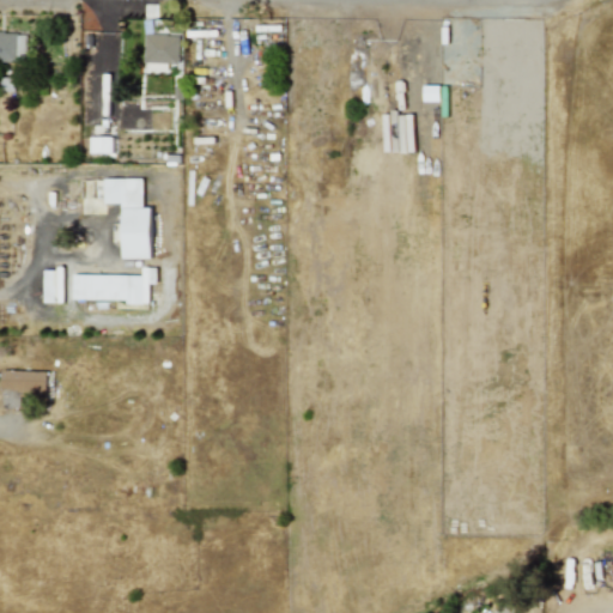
[(0,60),(24,61),(25,32),(0,31),(0,60)]
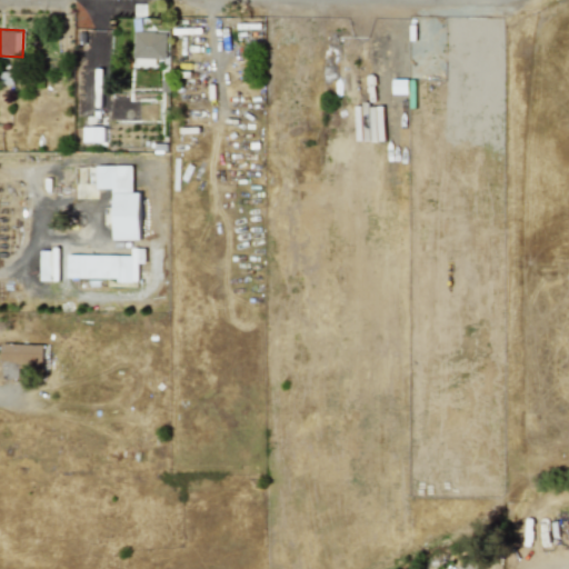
[(165,58),(166,31),(133,30),(132,57),(165,58)]
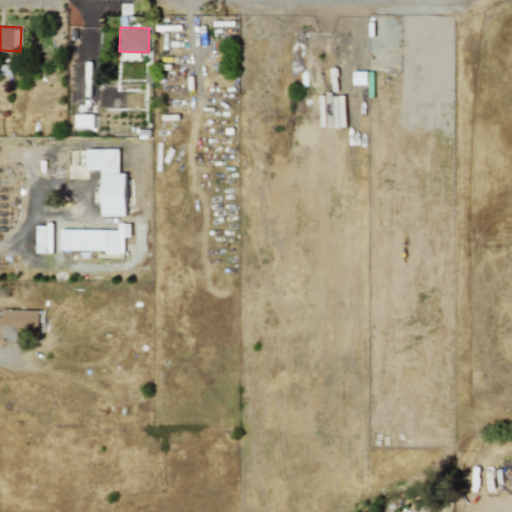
[(94,114),(75,114),(74,127),(94,128),(94,114)]
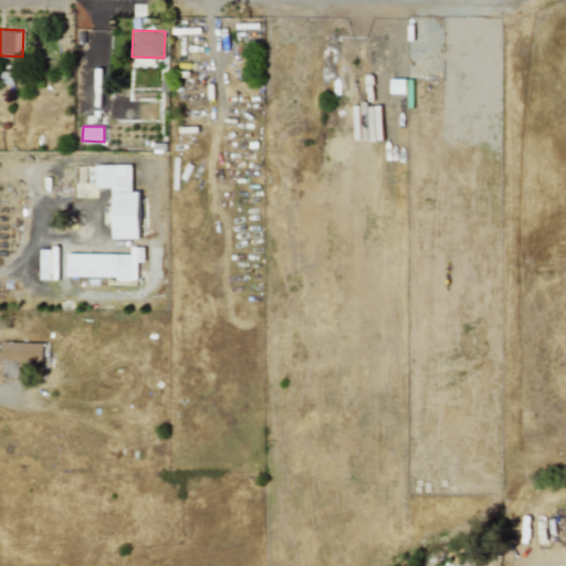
[(132,165),(96,164),(95,187),(113,187),(113,238),(139,238),(140,191),(132,191),(132,165)]
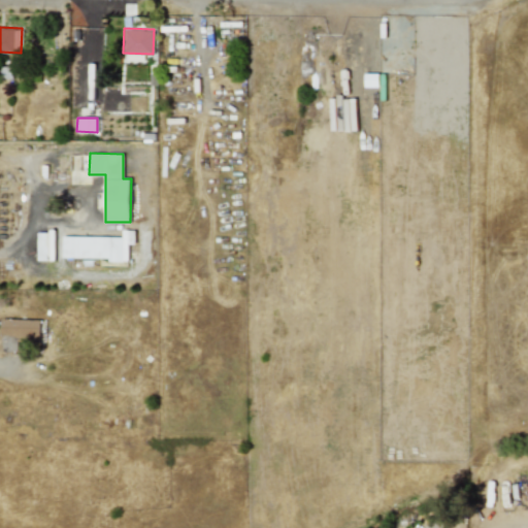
[(122,237),(63,235),(62,258),(127,260),(128,243),(134,244),(135,230),(123,230),(122,237)]
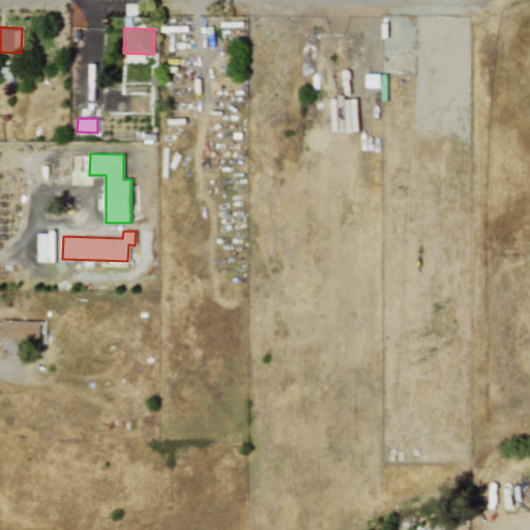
[(37,232),(37,261),(54,261),(54,232),(37,232)]
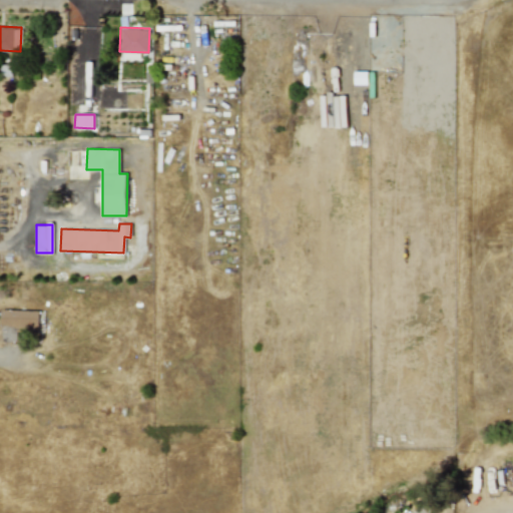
[(38,332),(38,311),(1,310),(0,341),(19,341),(19,331),(38,332)]
